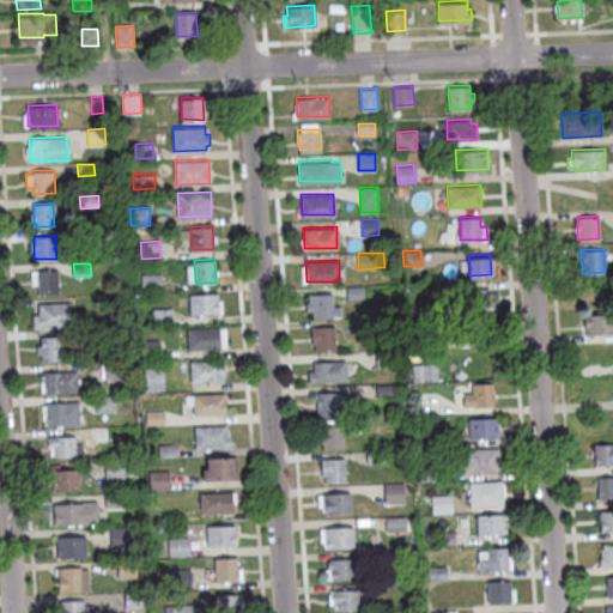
[(30,269),(58,268),(59,291),(37,292),(37,284),(31,284),(30,269)]
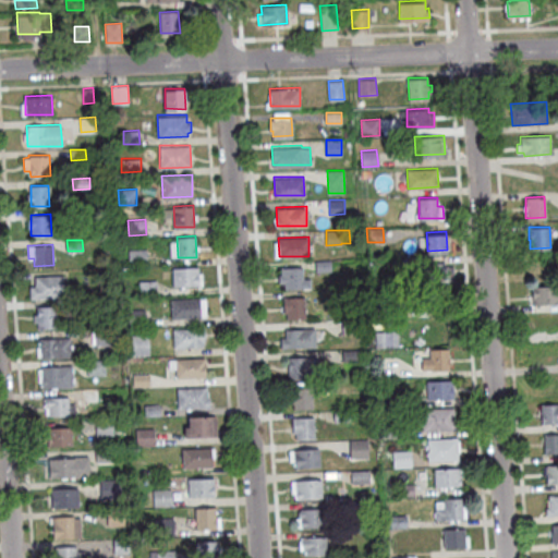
[(129,250),(129,266),(147,265),(146,249),(129,250)]
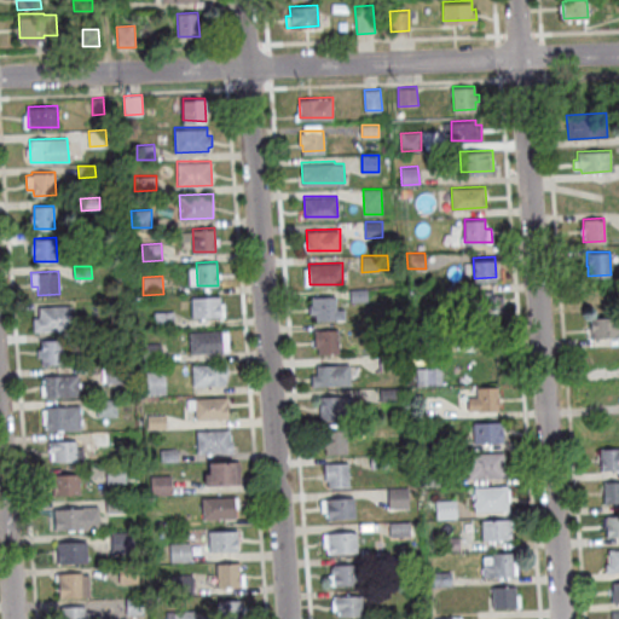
[(351,289),(351,302),(368,301),(366,289),(351,289)]
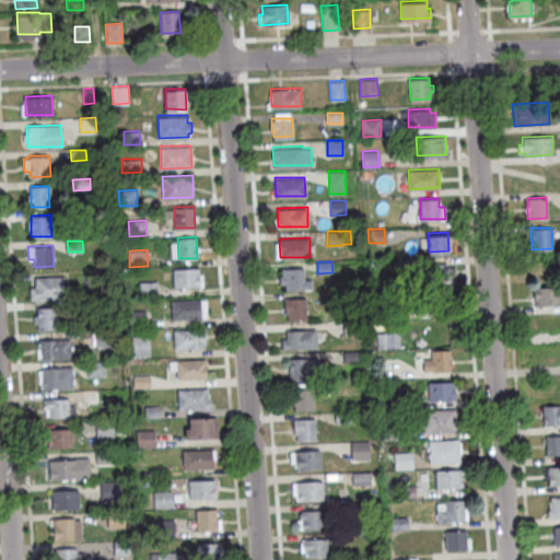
[(419,264),(445,263),(446,266),(450,265),(450,280),(420,281),(419,264)]
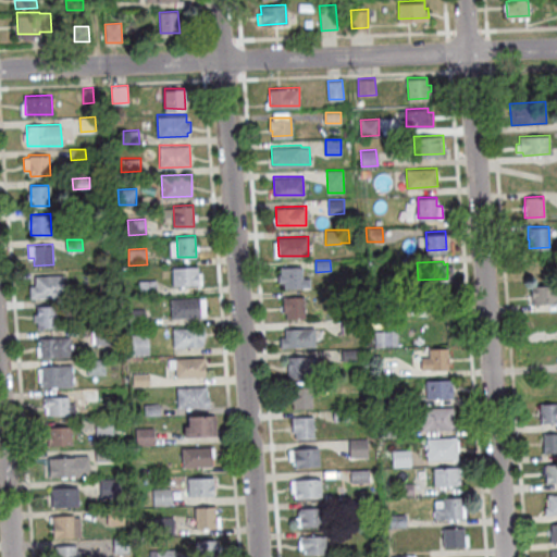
[(280,265),(302,265),(302,277),(310,277),(310,287),(284,287),(284,282),(279,282),(277,273),(281,273),(280,265)]
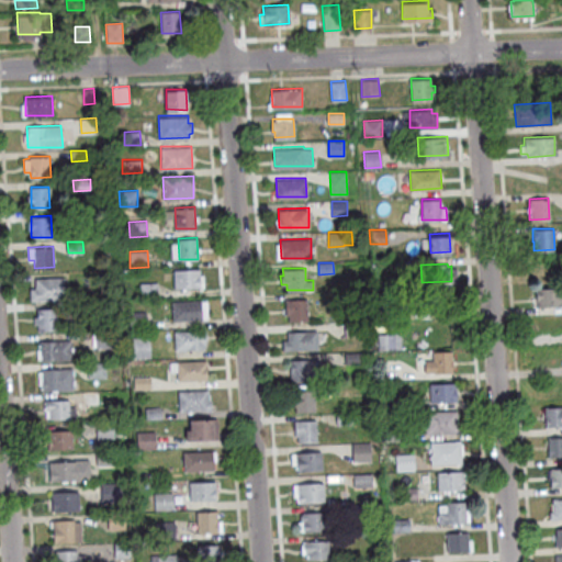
[(202,289),(202,269),(172,269),(172,289),(202,289)]
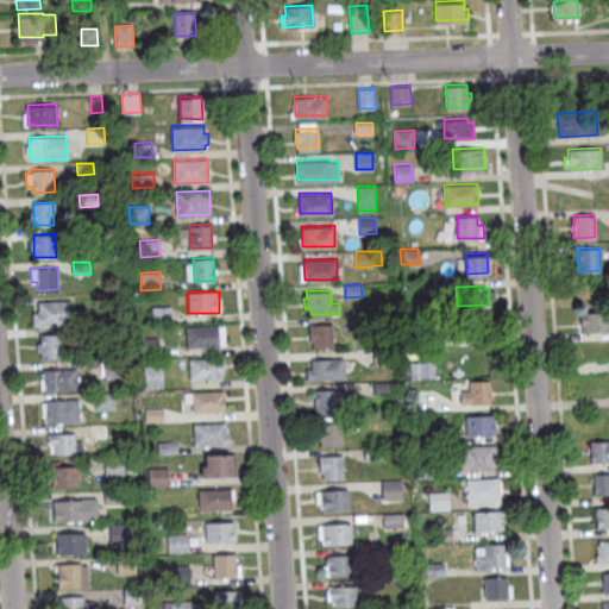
[(38,301),(71,300),(71,324),(33,326),(32,312),(38,312),(38,301)]
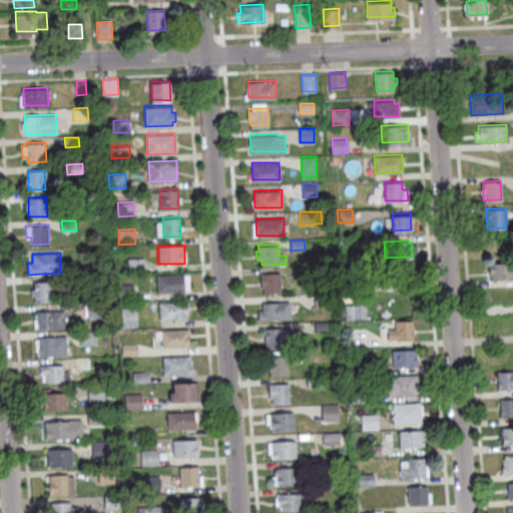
[(128,259),(129,272),(145,272),(144,258),(128,259)]
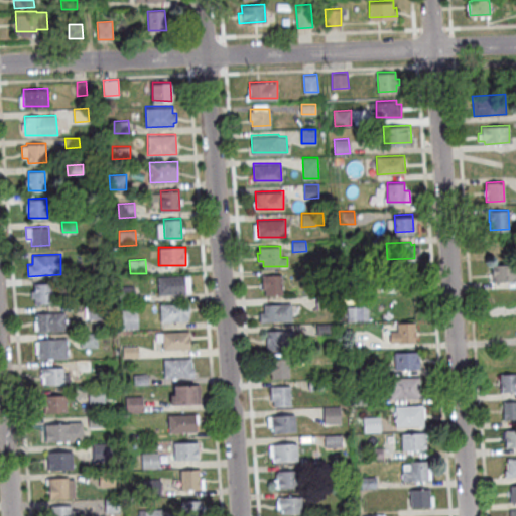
[(515,262),(491,263),(492,275),(493,281),(515,280),(515,262)]
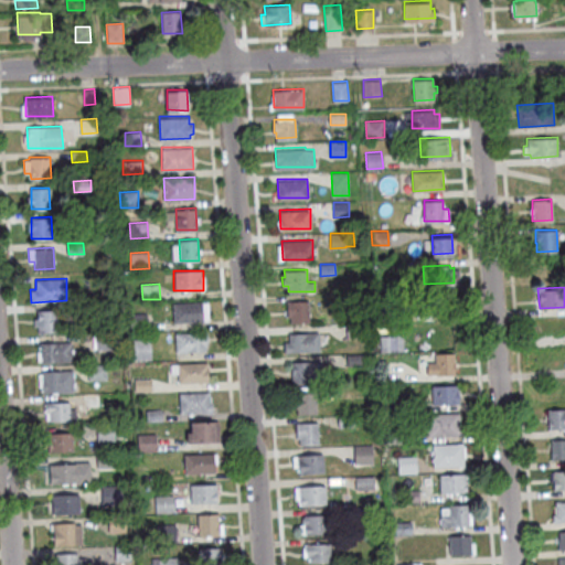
[(379,294),(380,308),(394,308),(394,306),(397,306),(397,294),(379,294)]
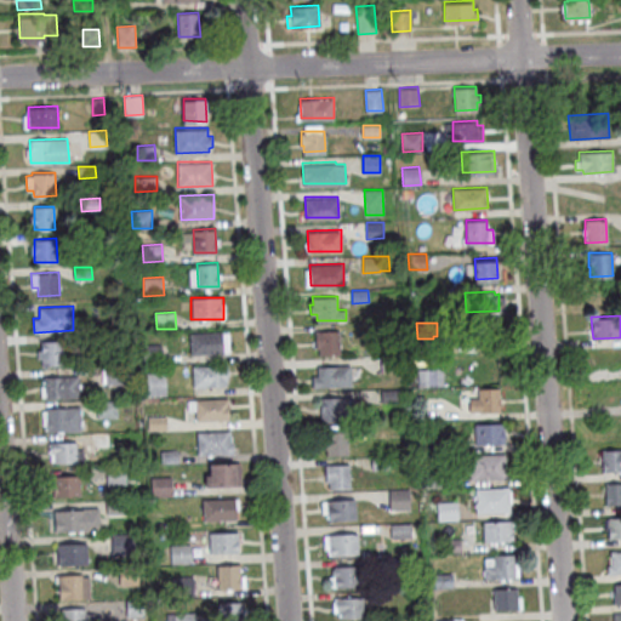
[(189,332),(228,330),(231,351),(192,353),(189,332)]
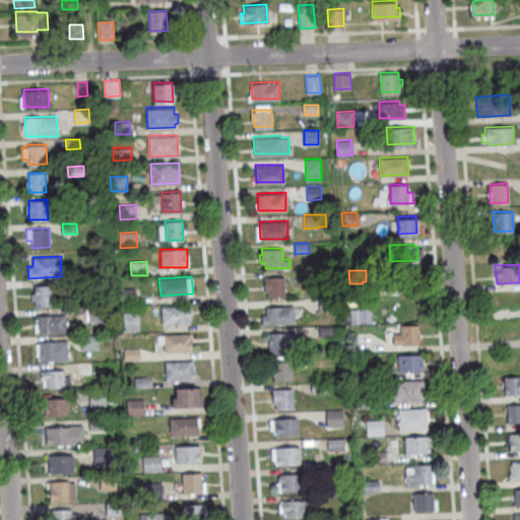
[(264,276),(284,276),(284,296),(267,297),(267,290),(264,290),(264,276)]
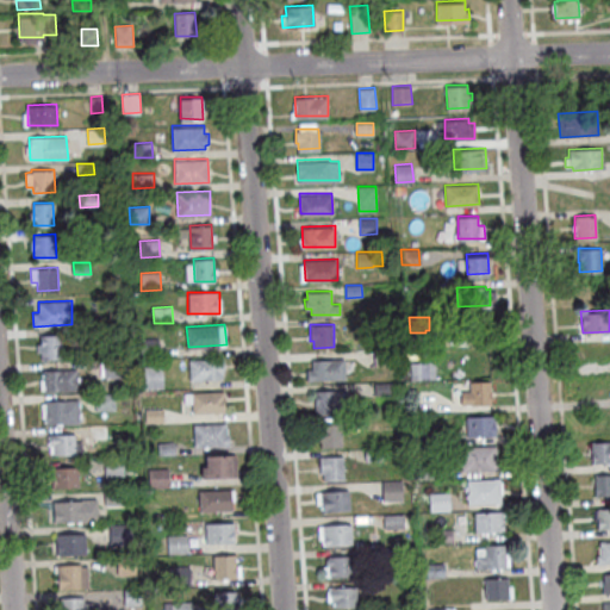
[(41,334),(61,334),(62,356),(41,356),(41,334)]
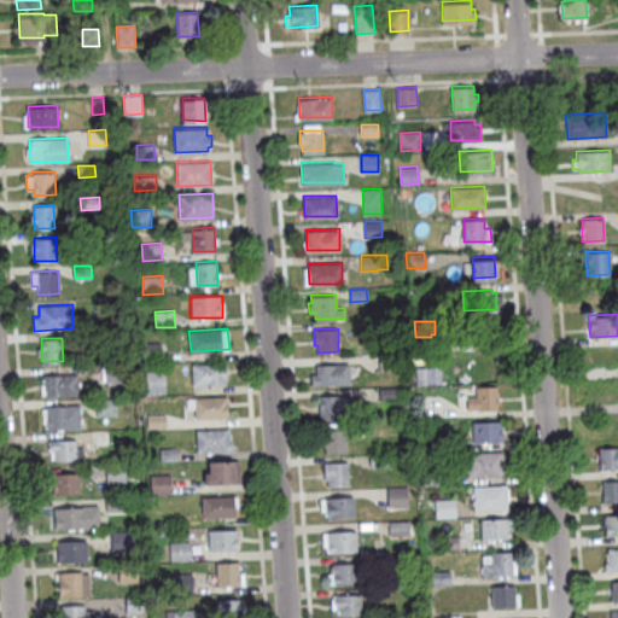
[(143,343),(143,361),(162,360),(161,343),(143,343)]
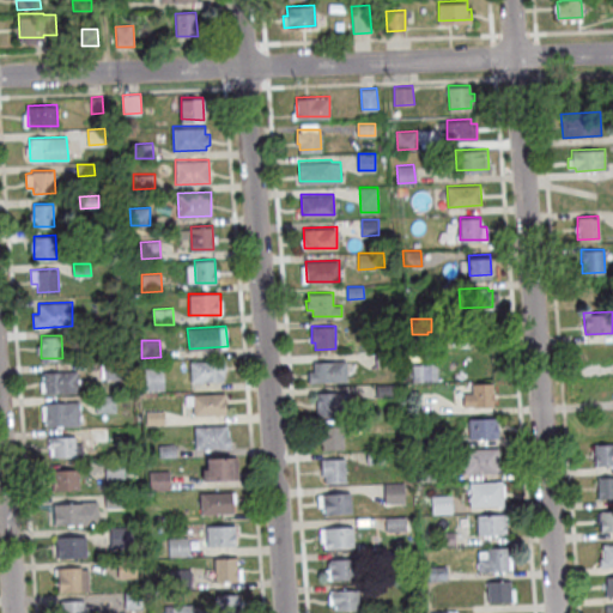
[(376,353),(376,369),(394,368),(393,352),(376,353)]
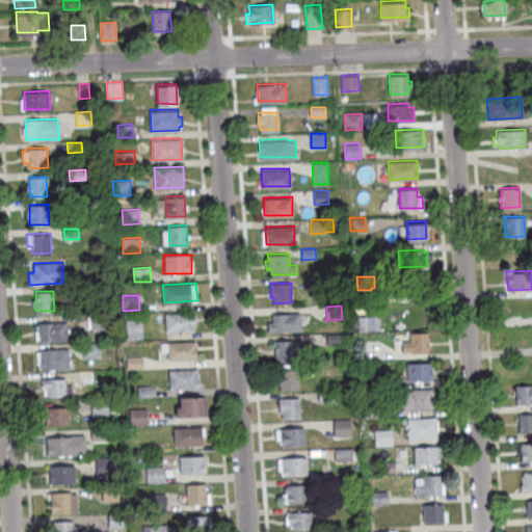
[(164,313),(195,311),(196,321),(194,321),(195,327),(193,326),(193,329),(165,330),(164,313)]
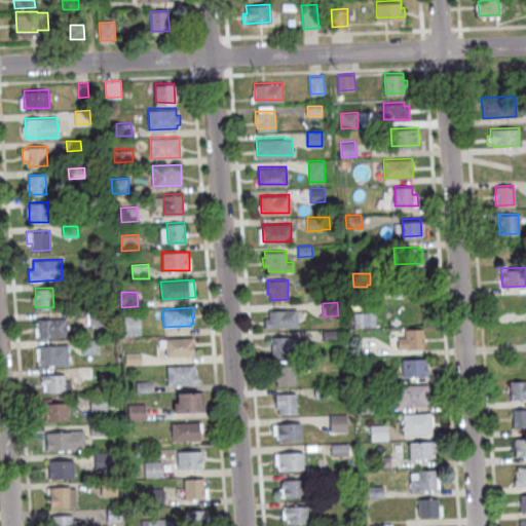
[(89,310),(89,326),(107,326),(106,310),(89,310)]
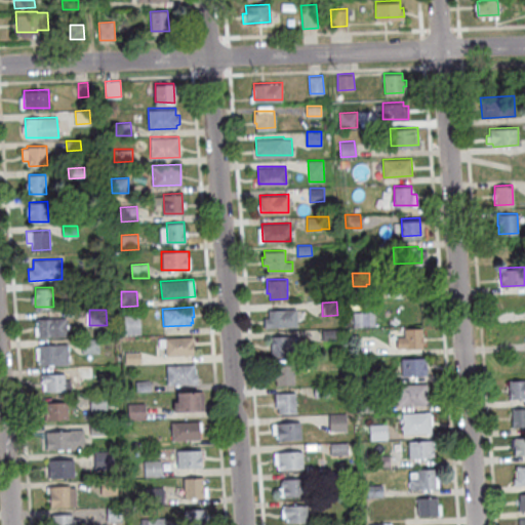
[(269,310),(296,310),(296,327),(265,327),(265,317),(269,317),(269,310)]
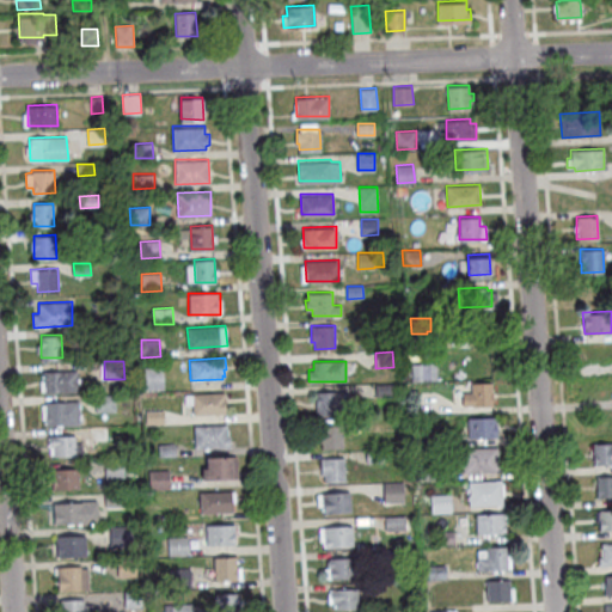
[(412,365),(412,381),(438,381),(438,363),(412,365)]
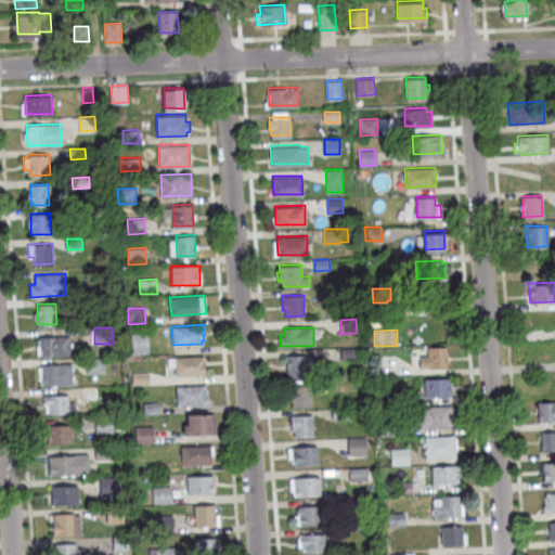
[(131,333),(147,333),(149,352),(131,352),(131,333)]
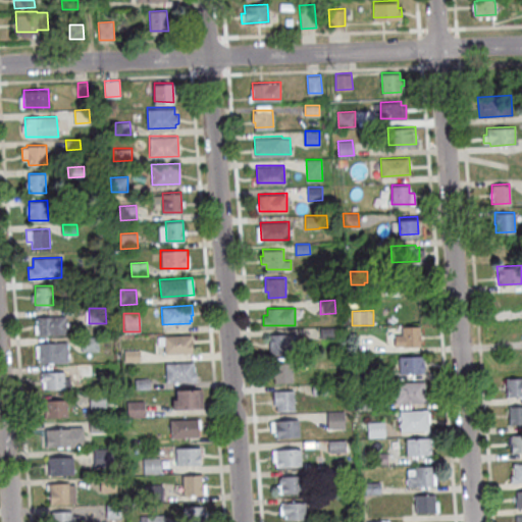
[(38,316),(65,315),(66,333),(38,333),(38,316)]
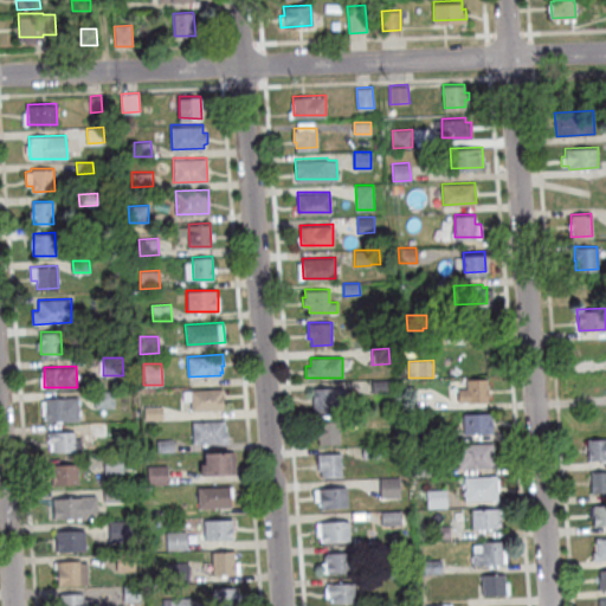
[(466,378),(487,378),(488,400),(458,403),(457,388),(466,388),(466,378)]
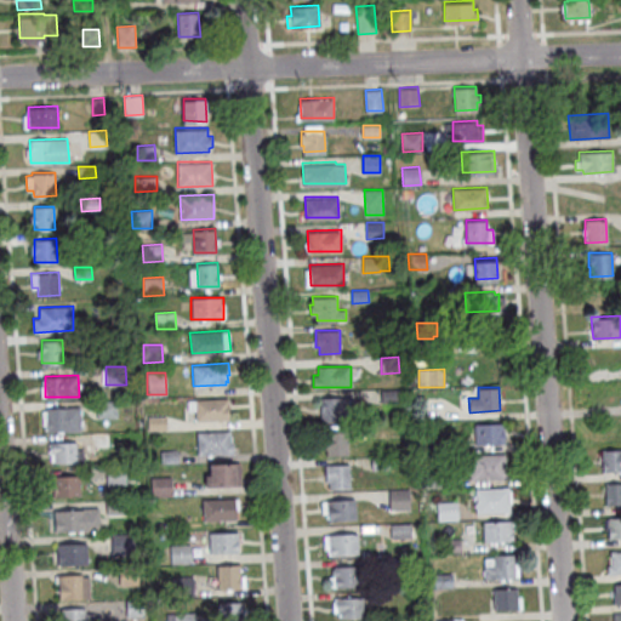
[(381,391),(382,402),(402,402),(402,389),(381,391)]
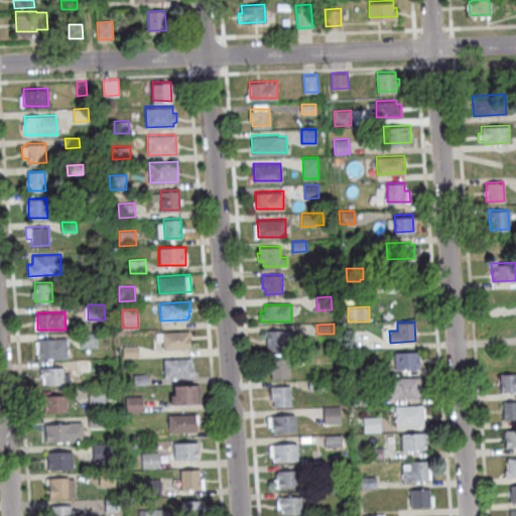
[(161,331),(188,330),(190,347),(162,348),(161,331)]
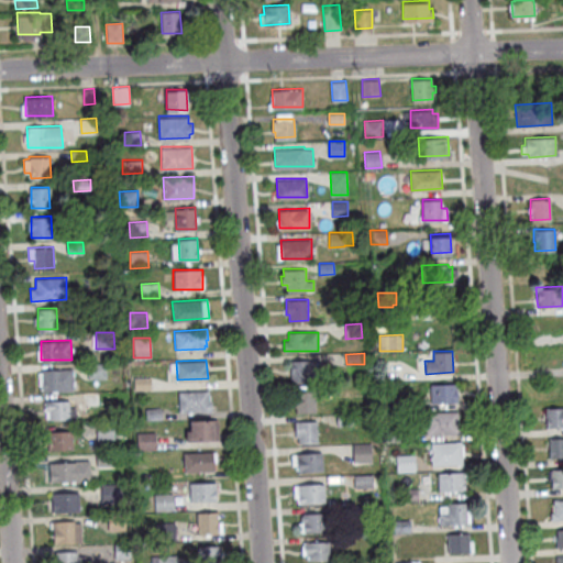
[(290,360),(320,360),(320,381),(290,381),(290,360)]
